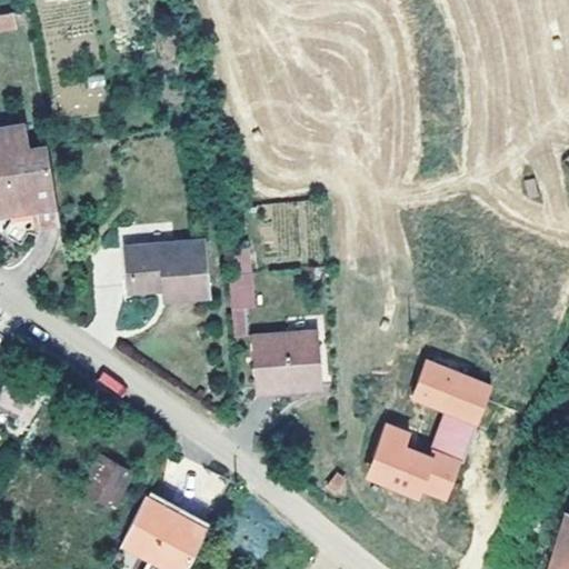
[(12,11),(0,13),(0,32),(17,29),(12,11)]
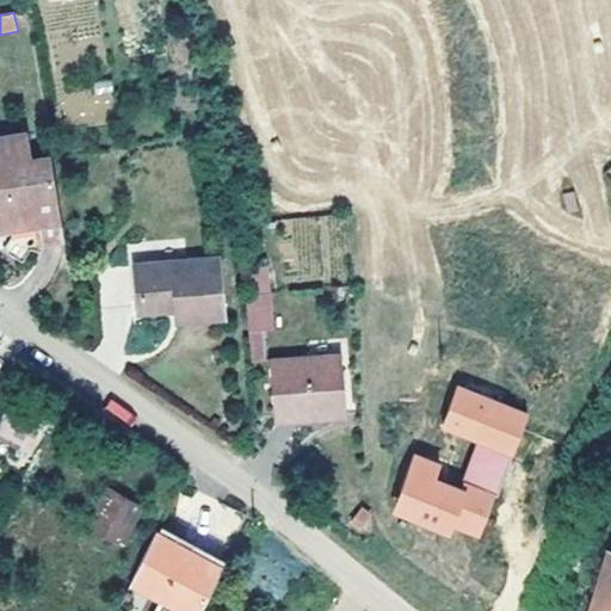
[(65,238),(50,154),(29,158),(25,133),(0,136),(0,227),(29,223),(18,245),(38,248),(42,240),(65,238)]
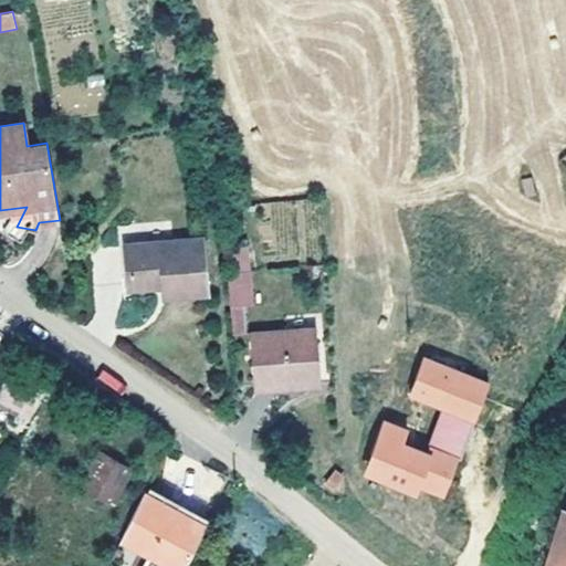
[(201,237),(126,243),(129,287),(163,284),(164,295),(207,291),(201,237)]
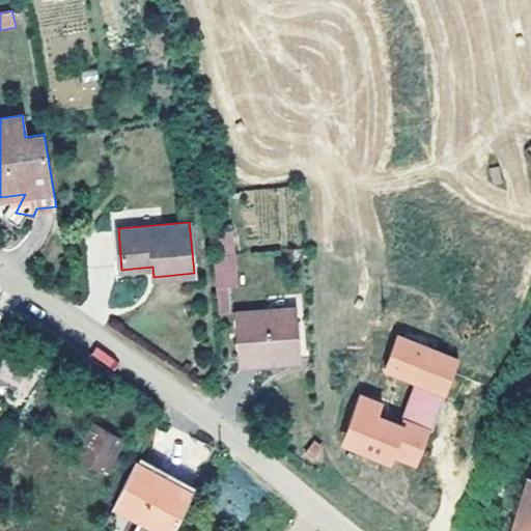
[(121,270),(118,228),(112,229),(115,270),(121,270)]
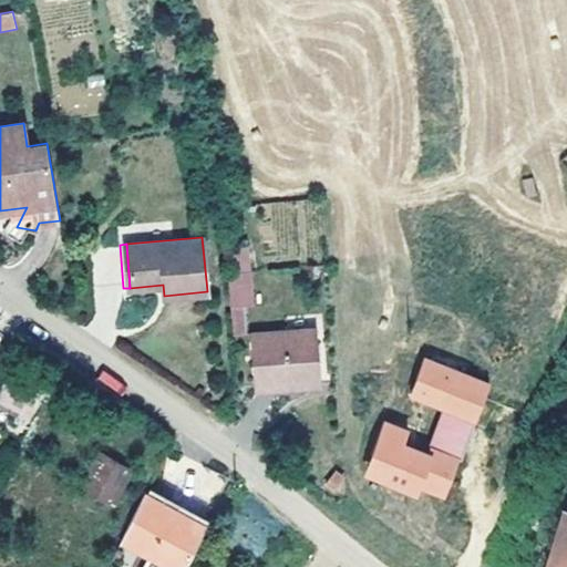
[(55,267),(66,264),(64,250),(53,253),(55,267)]
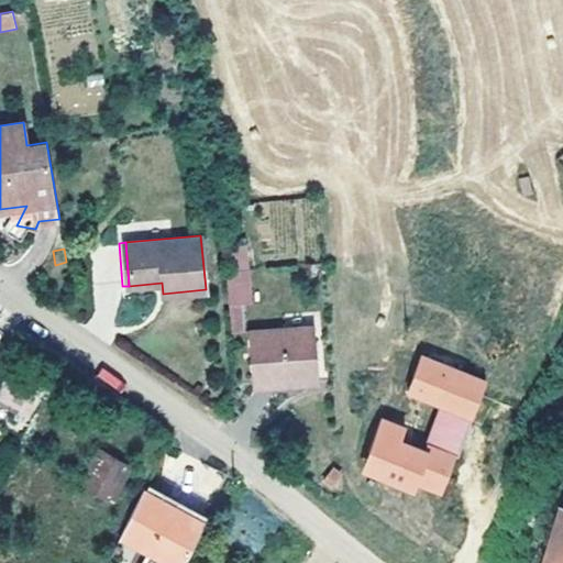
[(245,302),(242,268),(231,269),(225,269),(229,304),(240,302),(245,302)]
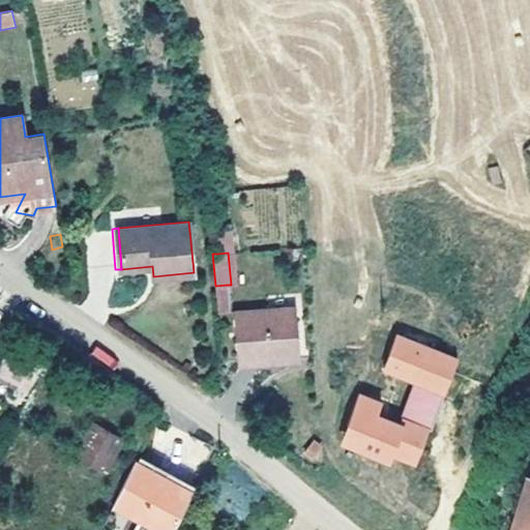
[(237,284),(234,253),(228,253),(231,285),(237,284)]
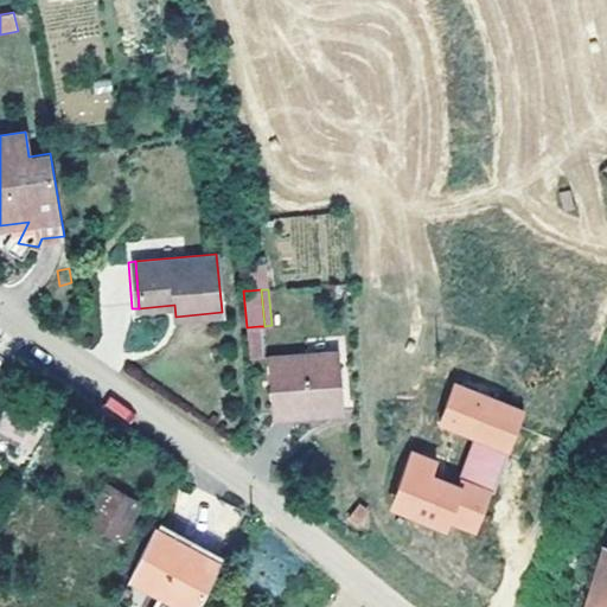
[(261,356),(259,326),(247,327),(249,357),(261,356)]
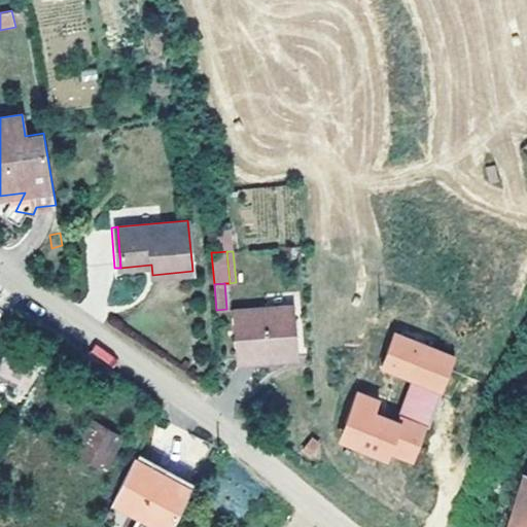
[(232,310),(237,360),(299,355),(294,305),(232,310)]
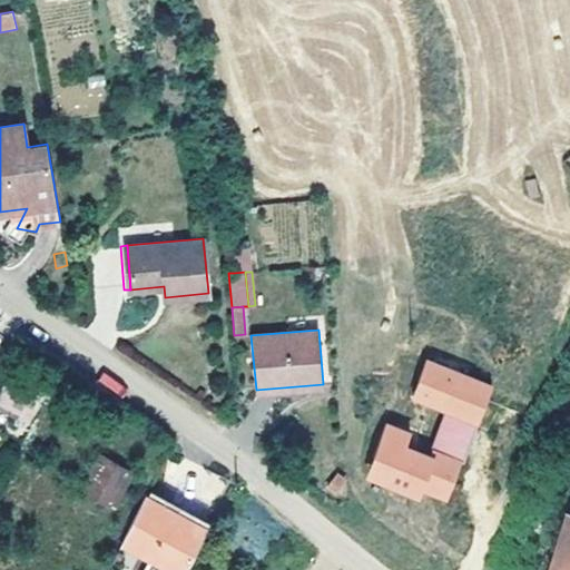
[(449,508),(492,383),(424,360),(410,401),(443,412),(429,454),(409,448),(413,432),(385,423),(365,480),(449,508)]
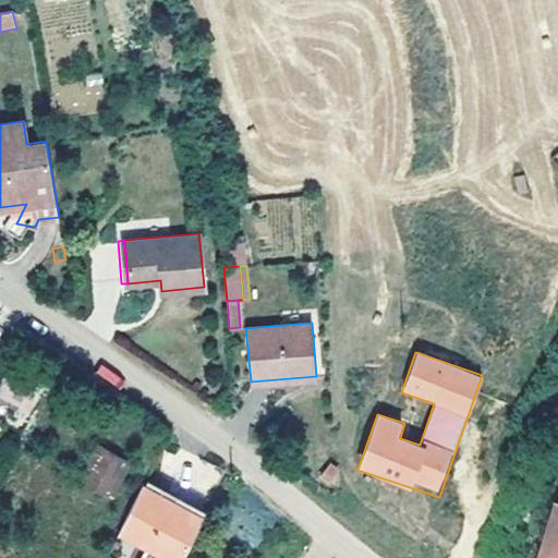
[(0,387),(0,392),(19,401),(27,407),(43,375),(13,361),(0,387)]
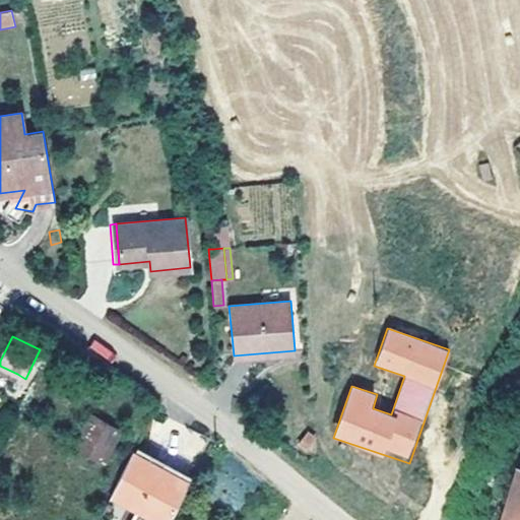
[(94,340),(88,348),(108,363),(115,354),(94,340)]
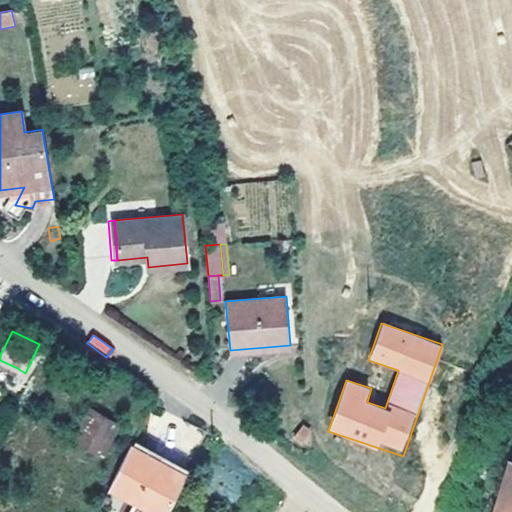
[(20,382),(25,373),(17,368),(12,378),(20,382)]
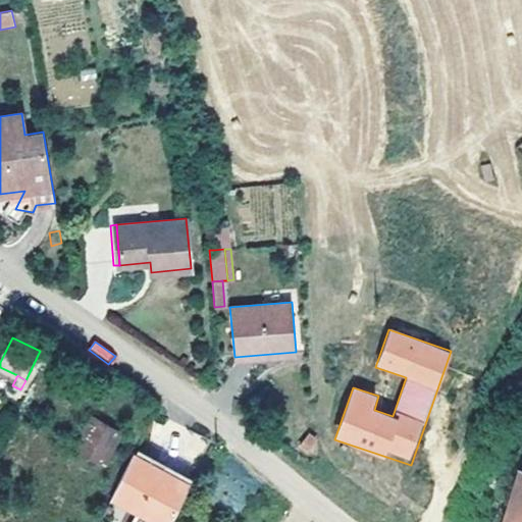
[(91,412),(71,445),(103,463),(122,429),(91,412)]
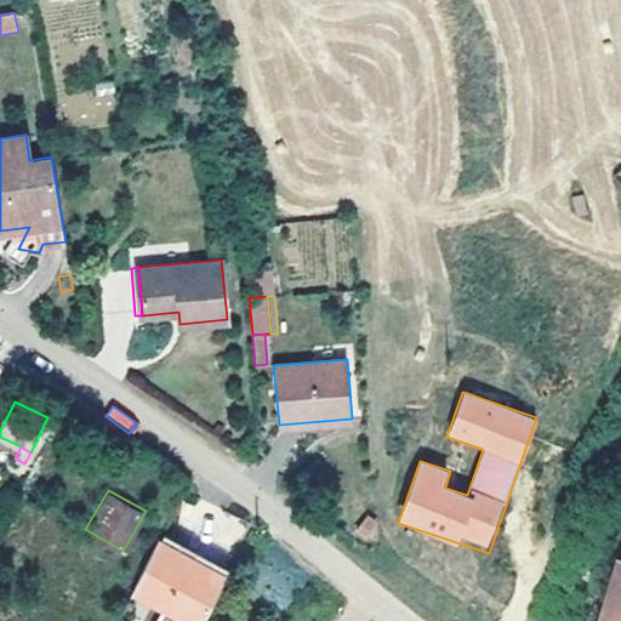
[(365,516),(357,528),(364,533),(372,522),(365,516)]
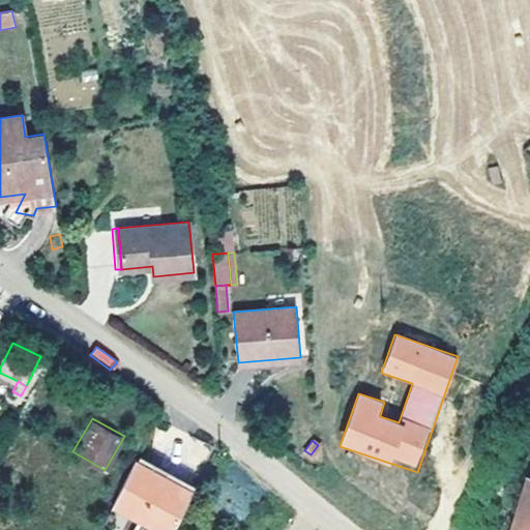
[(170,529),(190,490),(134,461),(113,502),(142,518),(135,529),(170,529)]
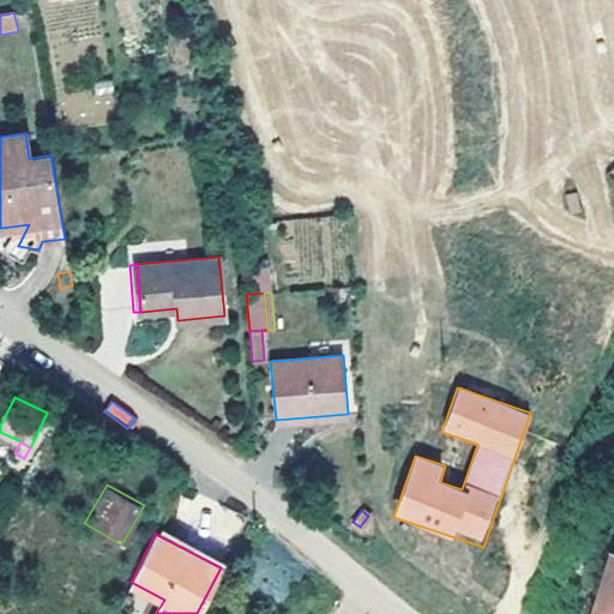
[(613,613),(613,594),(607,593),(600,613),(613,613)]
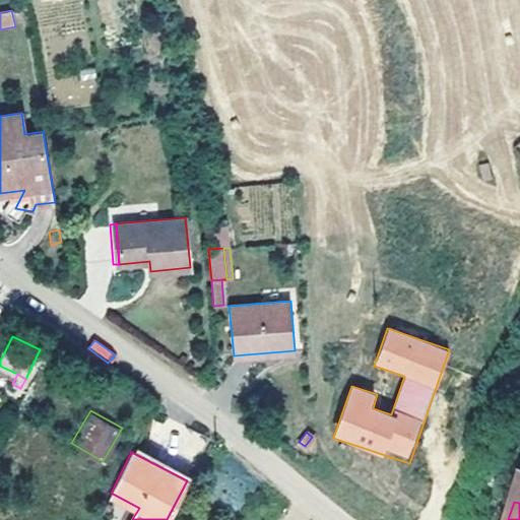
All buildings are outlined.
